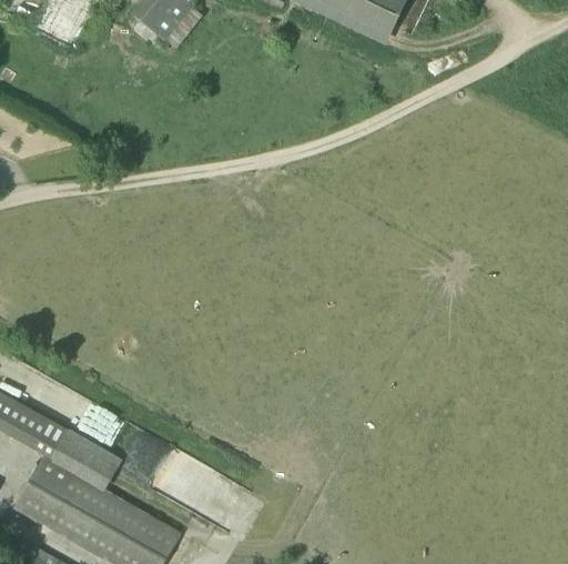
[(142,0),(134,10),(169,38),(199,0),(142,0)]
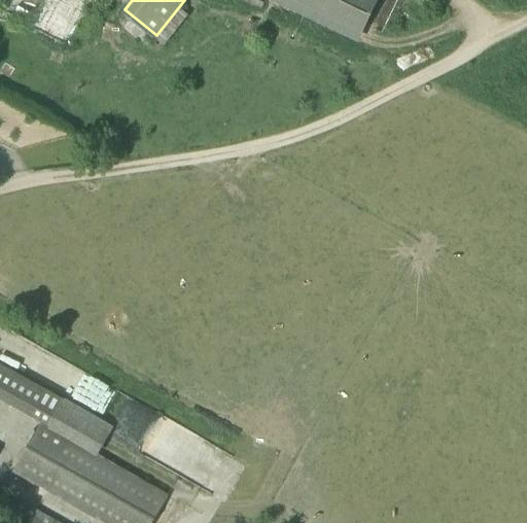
[(271,0),(357,41),(377,0),(271,0)]
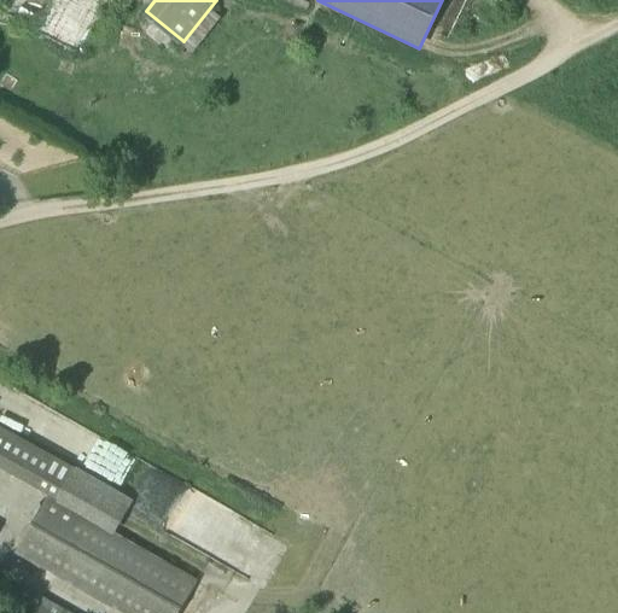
[(36,485),(57,496),(74,466),(52,454),(36,485)]
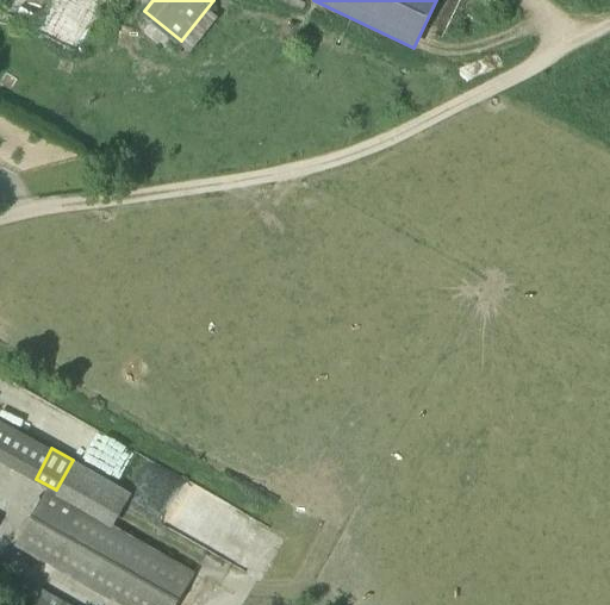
[(174,604),(194,571),(45,487),(13,546),(118,604),(174,604)]
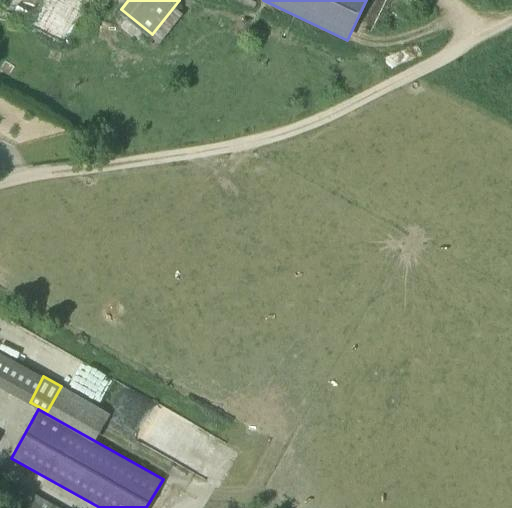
[(60,507),(22,486),(8,507),(60,507)]
